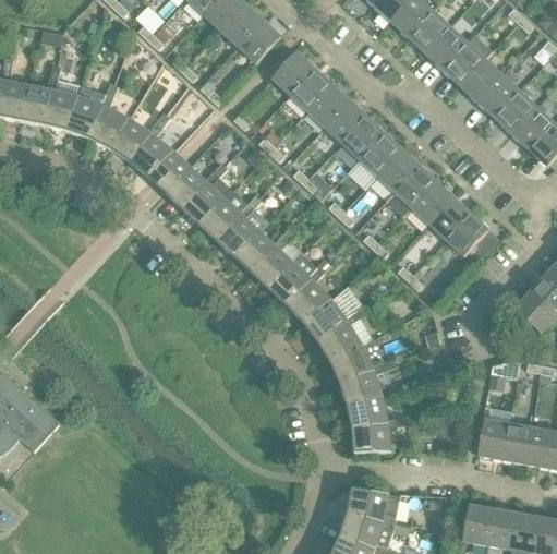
[(203,15),(216,0),(186,0),(203,15)]
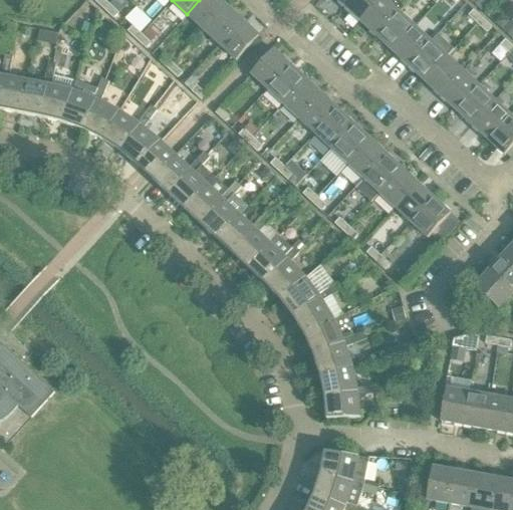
[(203,28),(226,4),(221,0),(199,0),(187,14),(203,28)]
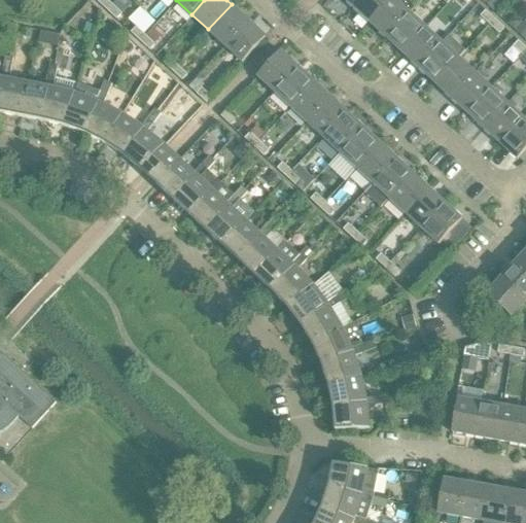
[(369,20),(386,0),(356,0),(352,4),(369,20)]
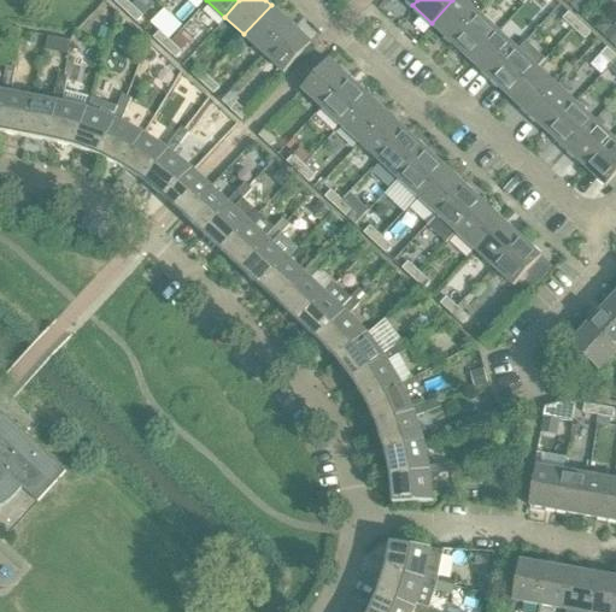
[(451,41),(477,11),(465,0),(452,0),(432,23),(451,41)]
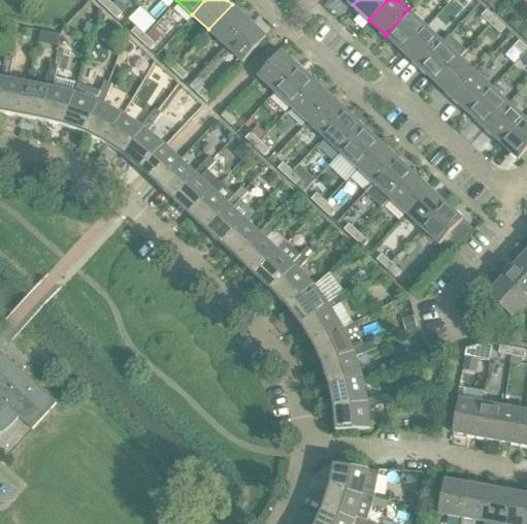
[(121,10),(111,2),(106,7),(116,17),(121,10)]
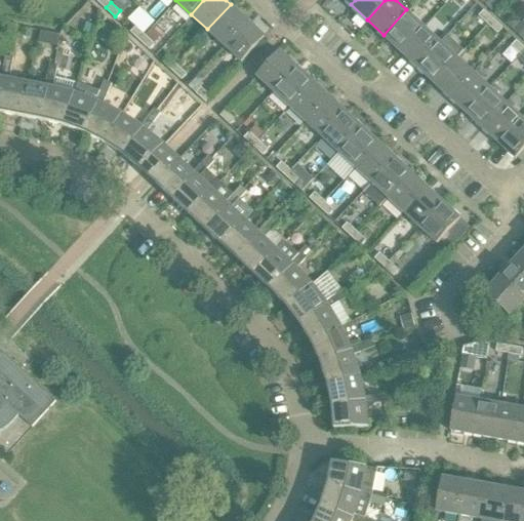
[(224,44),(247,18),(231,4),(207,29),(224,44)]
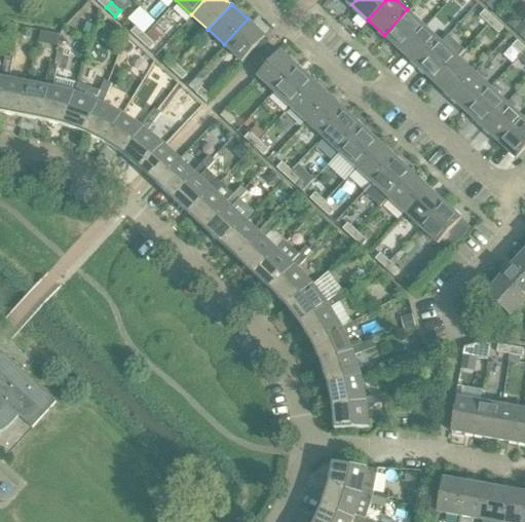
[(493,16),(484,7),(478,13),(487,23),(493,16)]
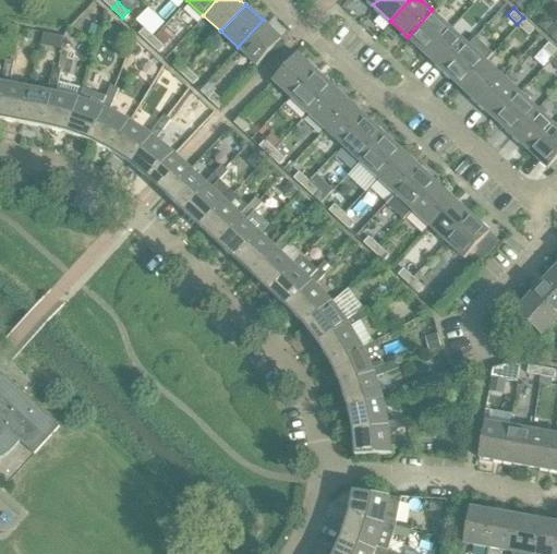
[(425,53),(449,26),(432,10),(408,37),(425,53)]
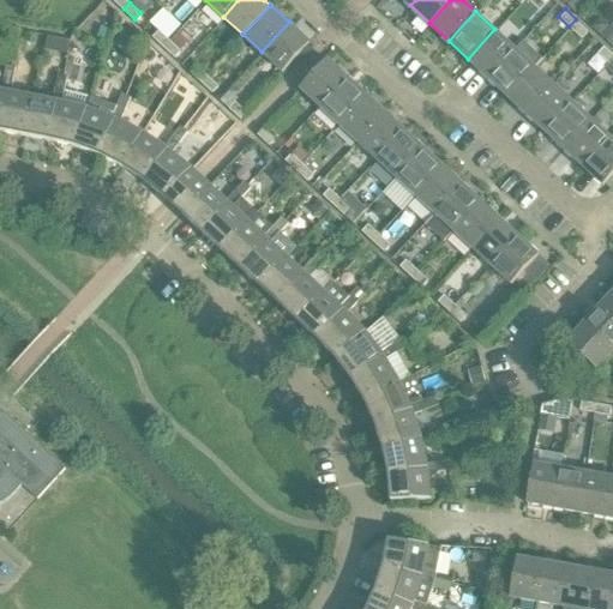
[(587,29),(576,19),(569,26),(581,36),(587,29)]
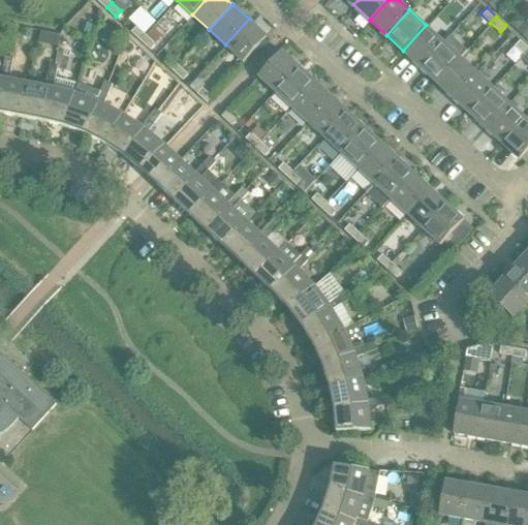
[(242,60),(266,35),(249,19),(225,44),(242,60)]
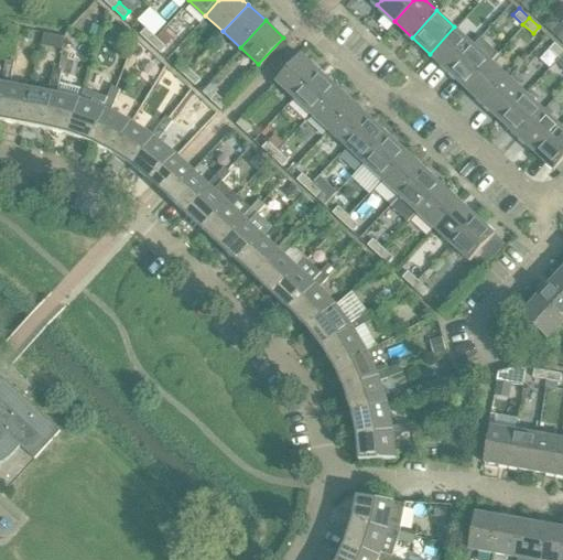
[(154,35),(144,25),(139,32),(149,41),(154,35)]
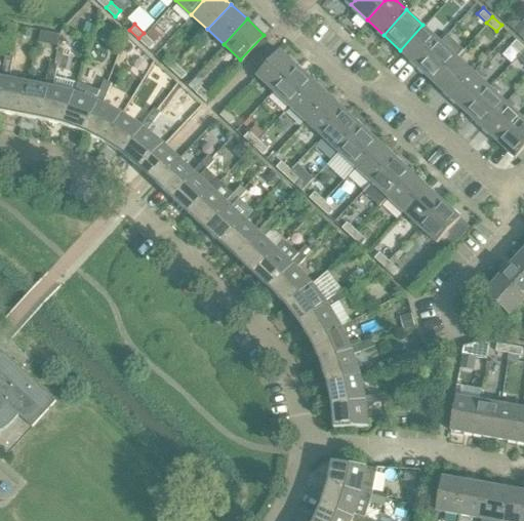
[(416,66),(440,40),(422,25),(400,50),(416,66)]
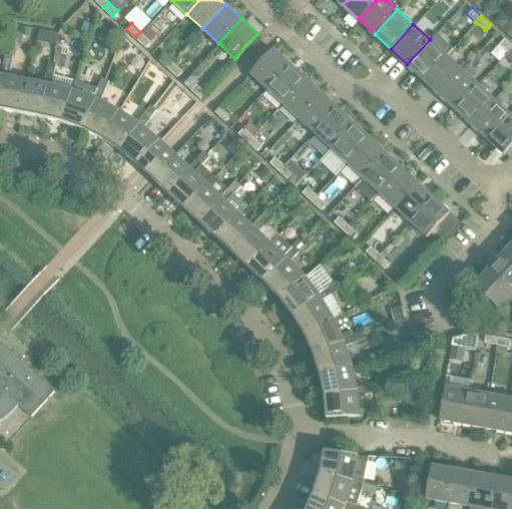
[(150,40),(140,32),(135,37),(144,46),(150,40)]
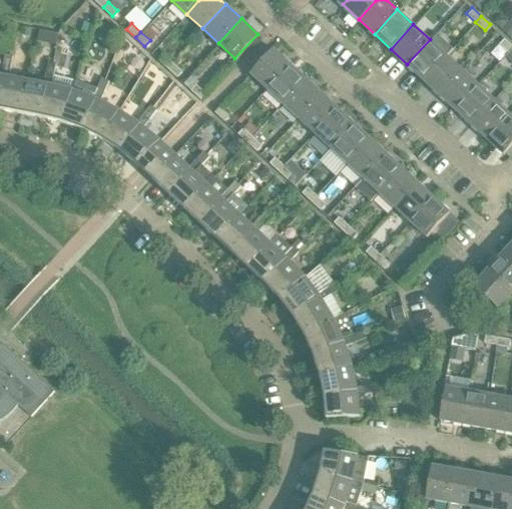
[(511,45),(511,44),(503,37),(498,42),(507,51),(511,45)]
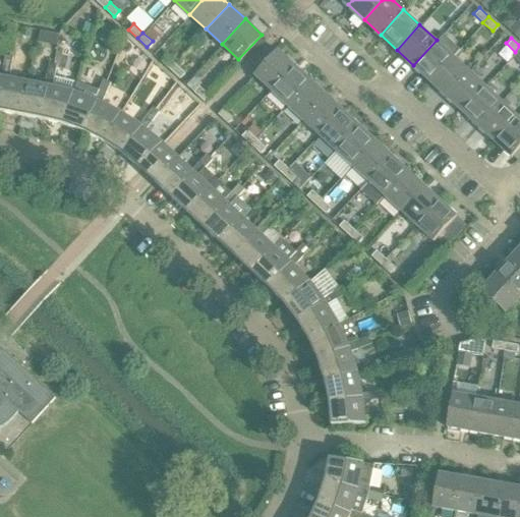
[(429,79),(452,55),(437,40),(413,65),(429,79)]
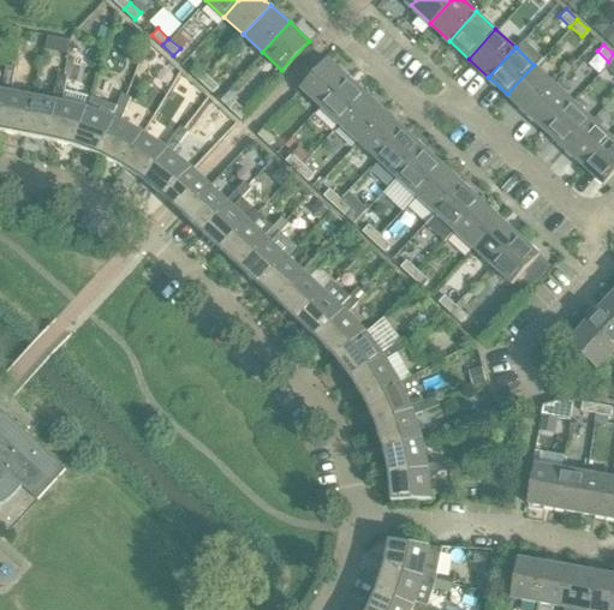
[(319,105),(346,75),(327,57),(299,87),(319,105)]
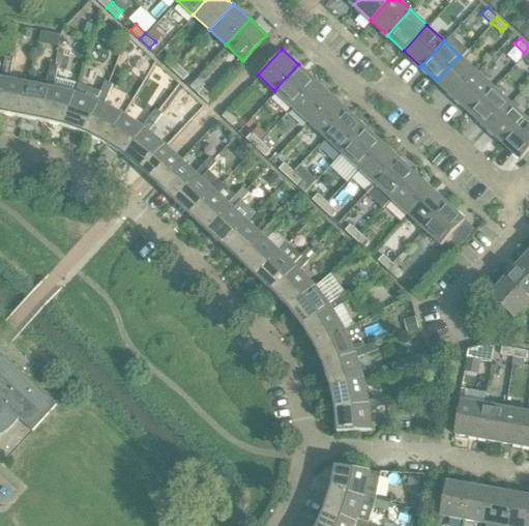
[(10,66),(12,55),(4,54),(2,65),(10,66)]
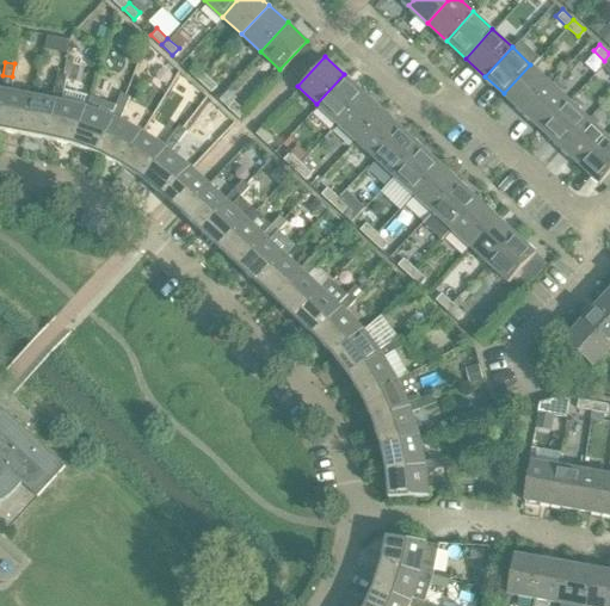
[(205,73),(195,62),(188,69),(198,80),(205,73)]
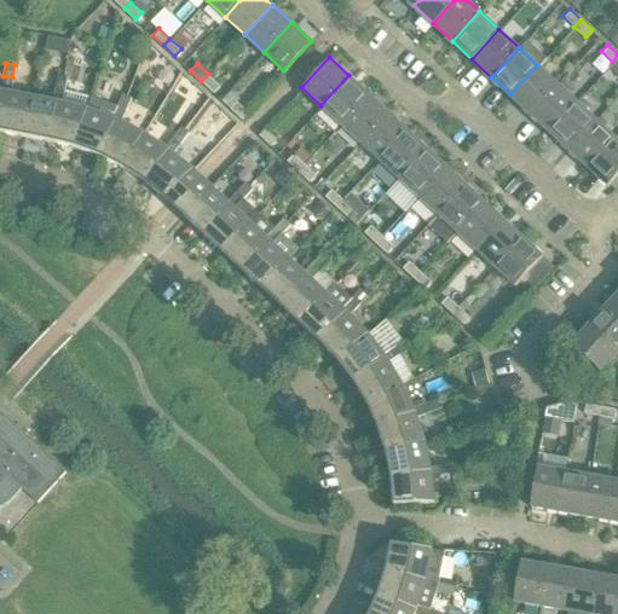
[(530,113),(556,82),(537,65),(510,94),(530,113)]
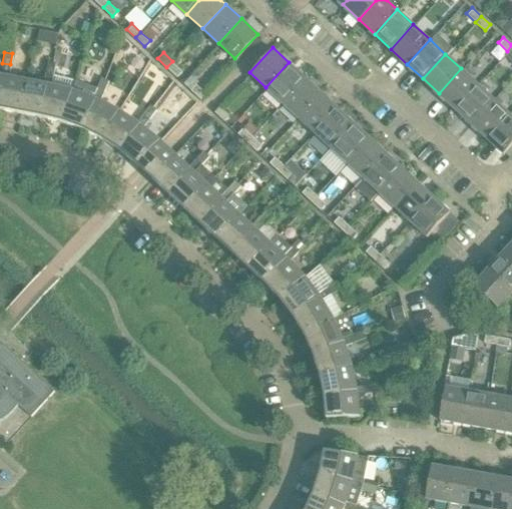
[(53,72),(55,61),(47,60),(45,71),(53,72)]
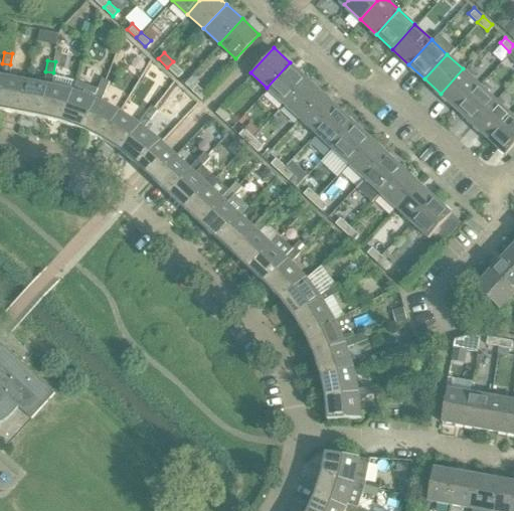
[(182,69),(173,61),(167,67),(177,75),(182,69)]
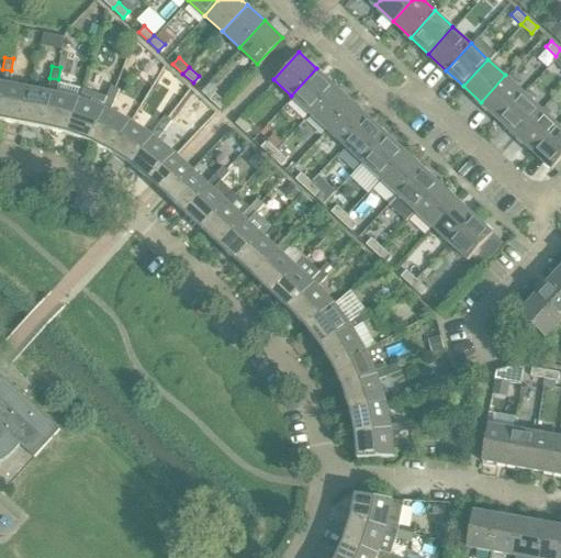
[(309,112),(334,85),(316,68),(291,96),(309,112)]
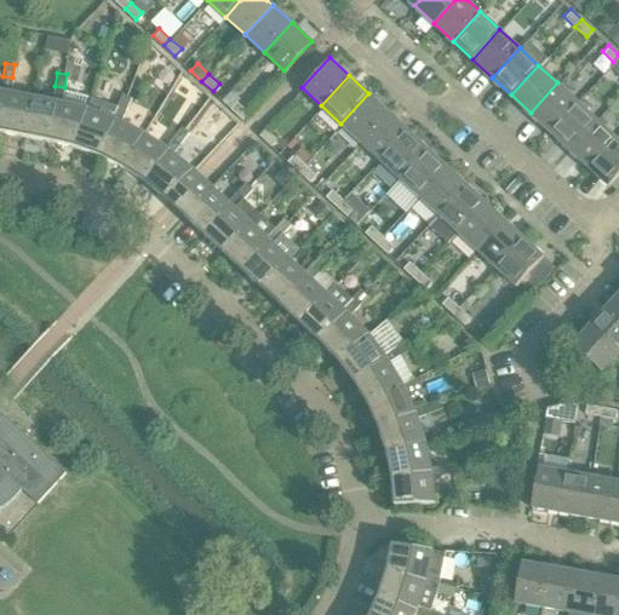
[(0,130),(23,134),(30,95),(10,91),(12,78),(3,76),(0,88),(5,90),(0,114),(0,130)]
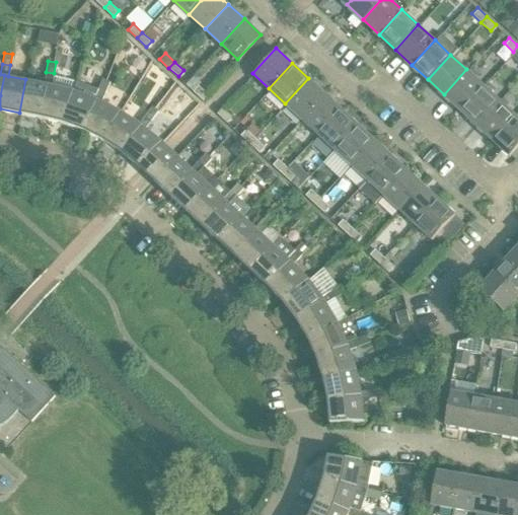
[(459,109),(483,84),(466,69),(444,94),(459,109)]
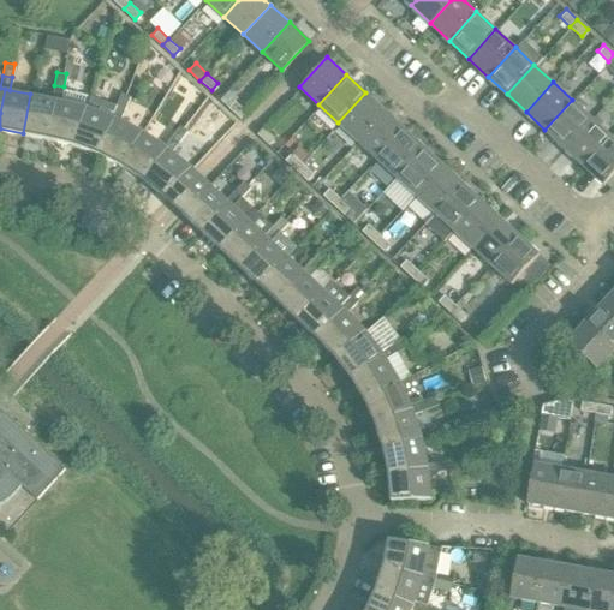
[(70,143),(75,144),(90,94),(64,87),(54,85),(51,97),(55,99),(48,138),(70,143)]
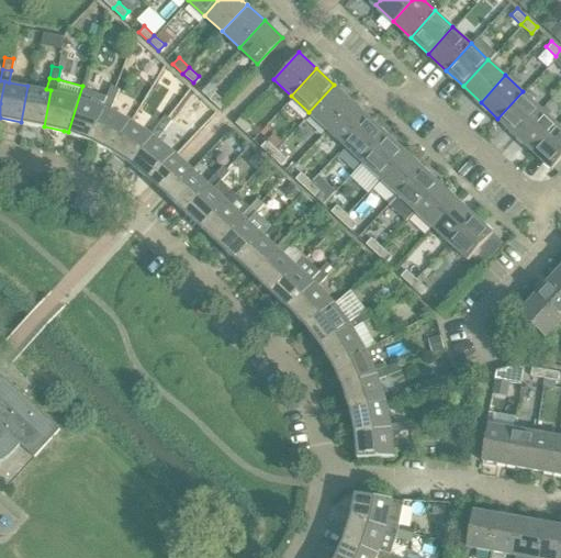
[(113,98),(119,87),(110,84),(105,95),(113,98)]
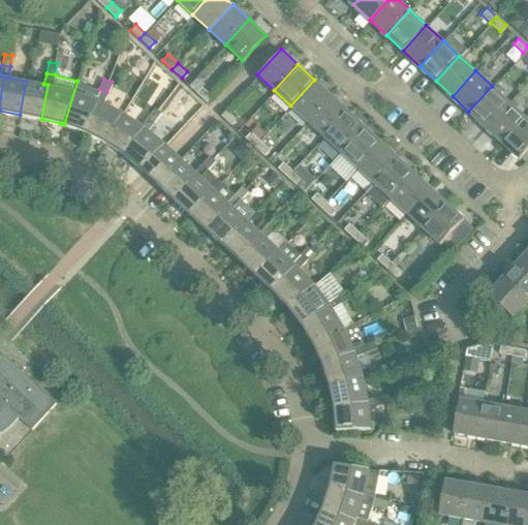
[(307,120),(331,95),(314,80),(290,105),(307,120)]
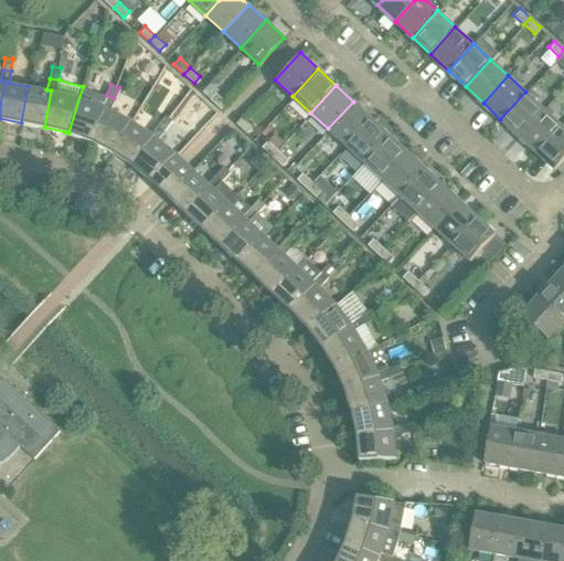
[(51,91),(46,90),(28,86),(21,123),(44,127),(51,91)]
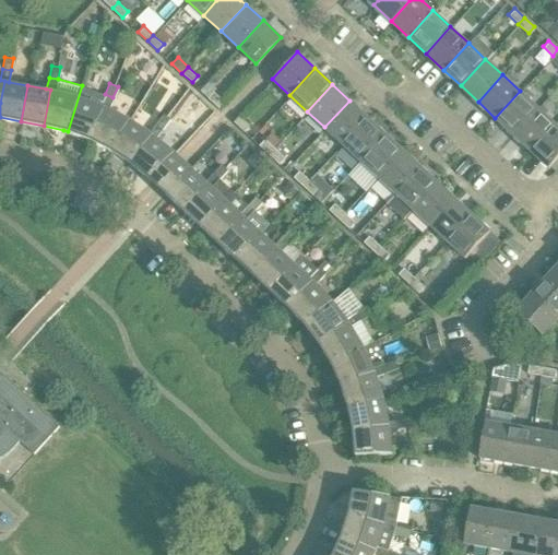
[(81,137),(90,140),(104,106),(101,105),(105,94),(82,85),(68,131),(81,137)]
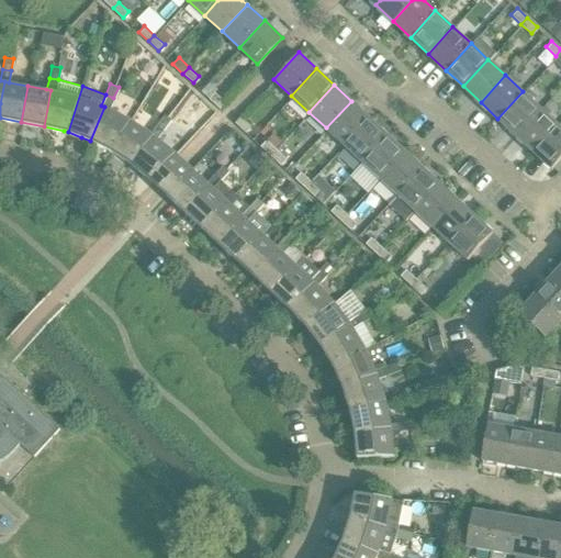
[(224,100),(214,90),(208,97),(219,107),(224,100)]
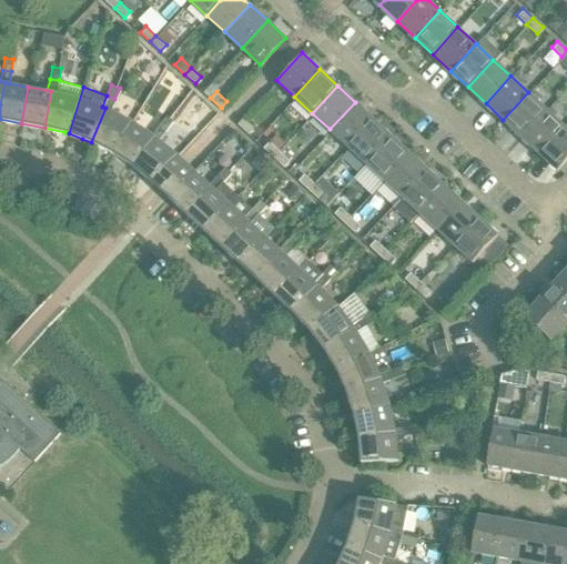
[(520,136),(546,109),(528,92),(503,120),(520,136)]
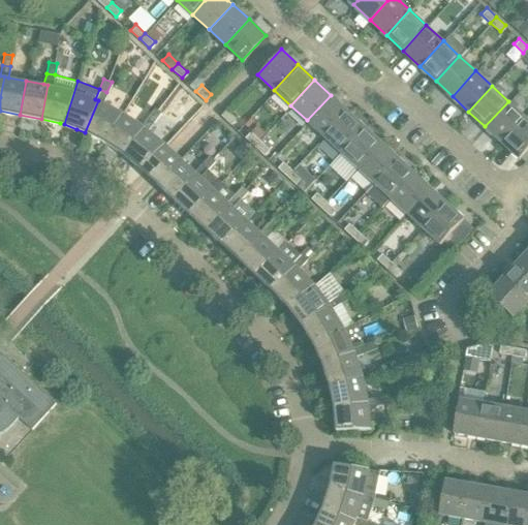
[(104,143),(122,112),(102,102),(106,92),(99,89),(95,99),(98,100),(85,132),(93,136),(104,143)]
